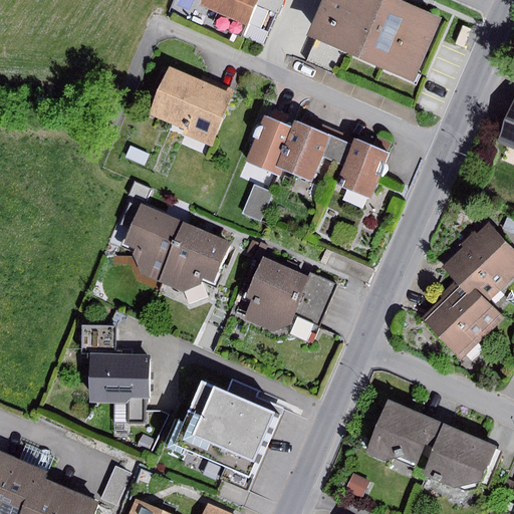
[(202,0),(200,5),(248,26),(257,5),(259,0),(202,0)]
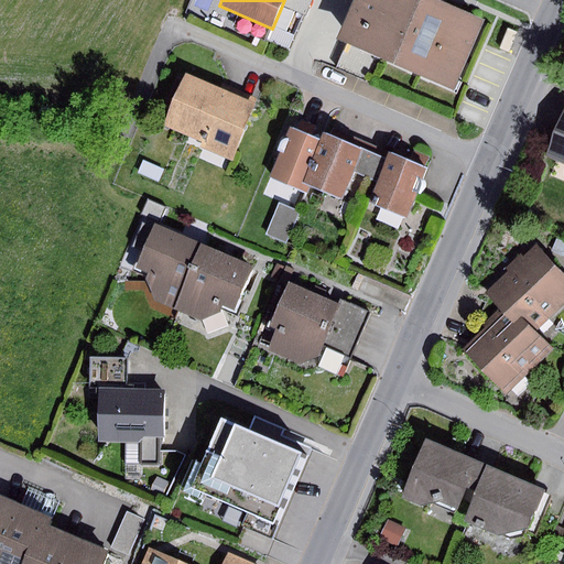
[(284,0),(282,6),(305,15),(312,0),(284,0)]
